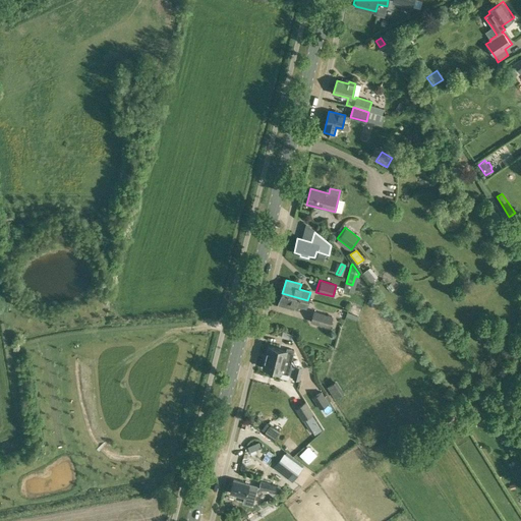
[(305,307),(307,300),(282,293),(279,304),(294,308),(296,304),(305,307)]
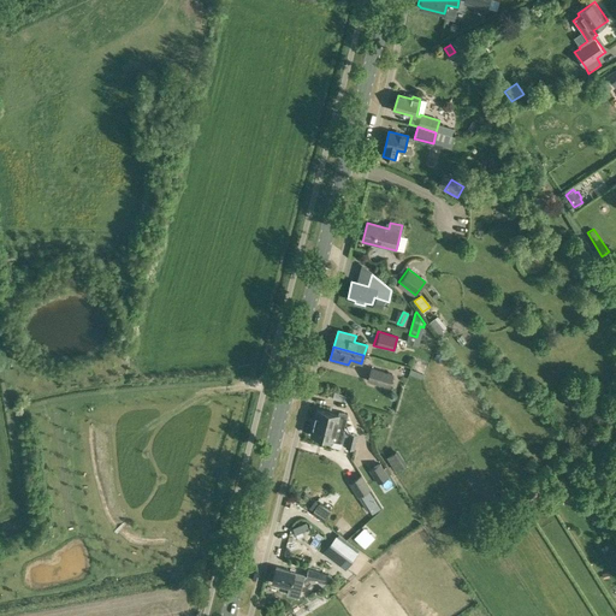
[(392,374),(372,368),(369,367),(365,380),(389,388),(392,374)]
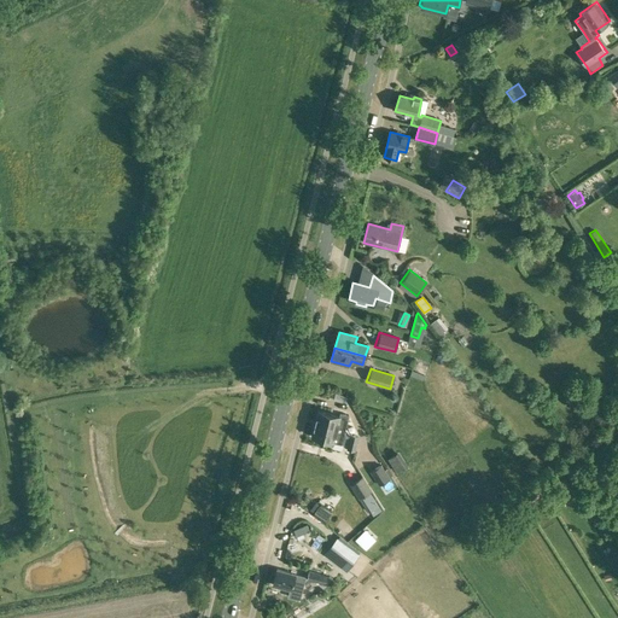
[(315,423),(345,430),(349,415),(340,413),(339,417),(319,410),(315,423)]
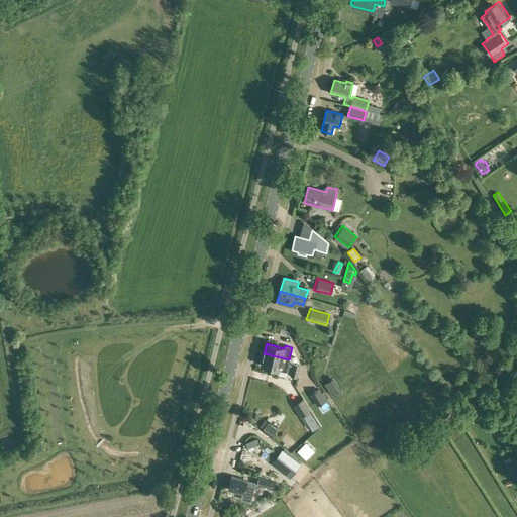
[(289,359),(264,353),(261,365),(271,367),(271,369),(277,371),(278,369),(288,371),(290,363),(288,363),(289,359)]
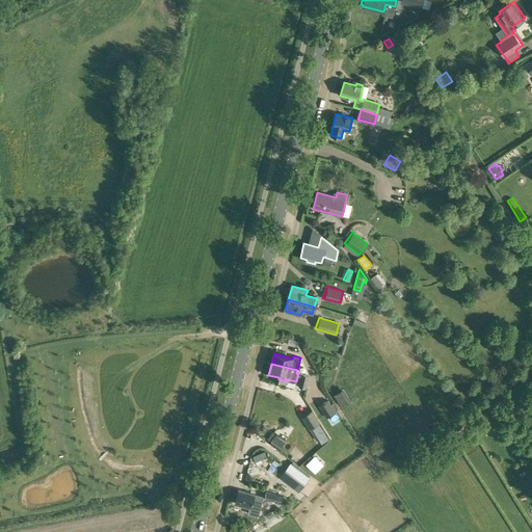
[(306,389),(309,376),(301,374),(299,387),(306,389)]
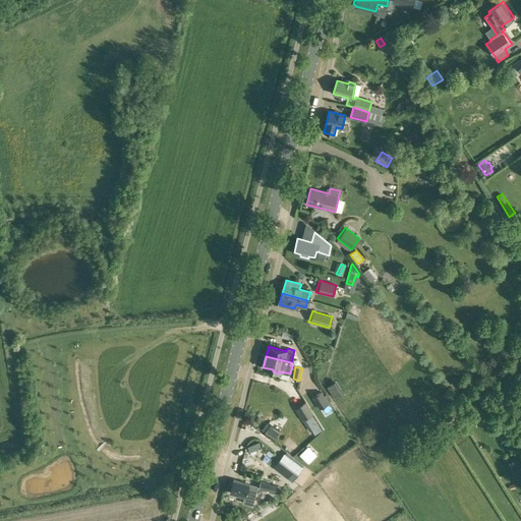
[(302,384),(306,390),(312,386),(308,380),(302,384)]
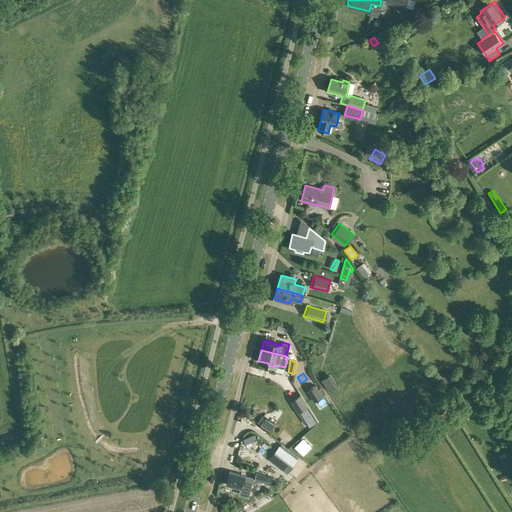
[(320,380),(328,392),(337,386),(329,374),(320,380)]
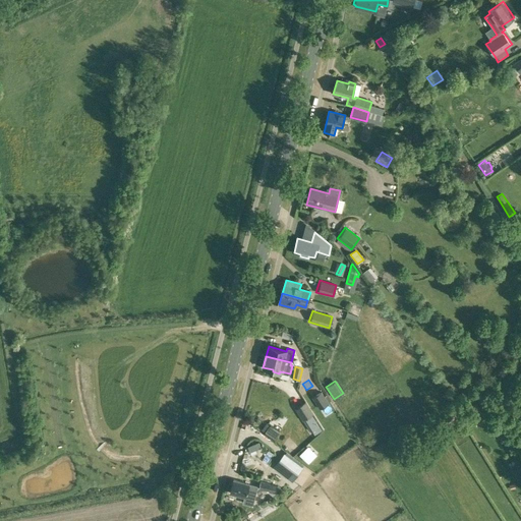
[(321,408),(329,403),(322,392),(312,398),(321,408)]
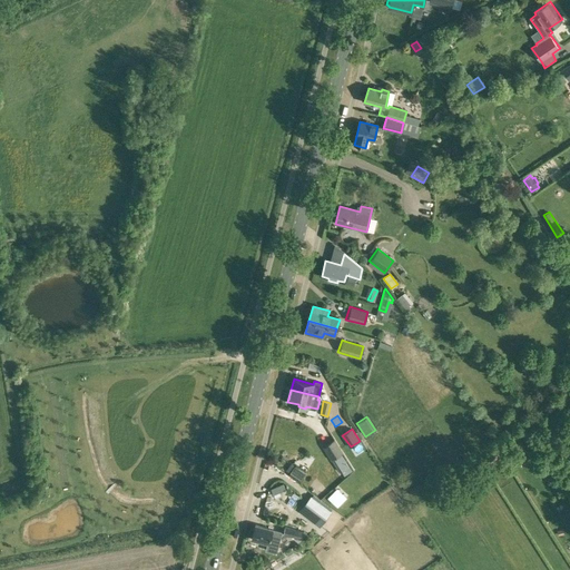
[(279,438),(274,455),(301,462),(305,444),(279,438)]
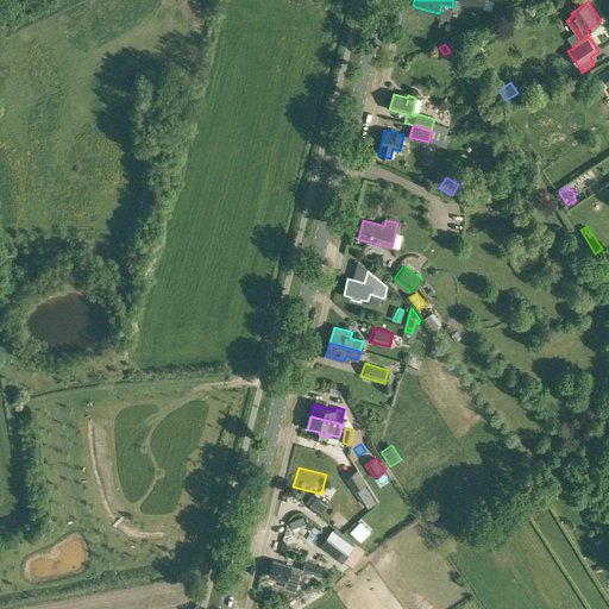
[(346,477),(355,490),(365,508),(375,502),(363,485),(366,483),(358,470),(346,477)]
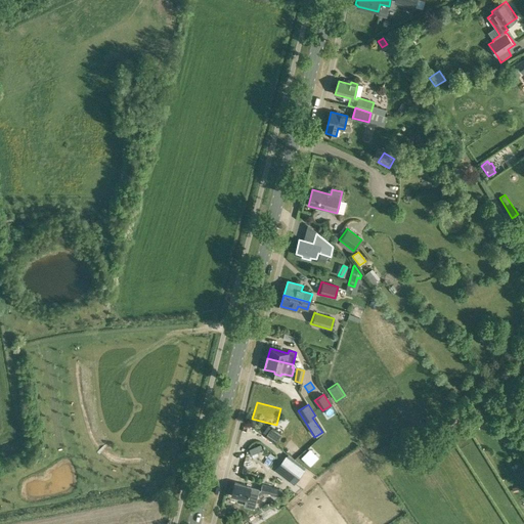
[(481,429),(486,425),(482,419),(477,422),(481,429)]
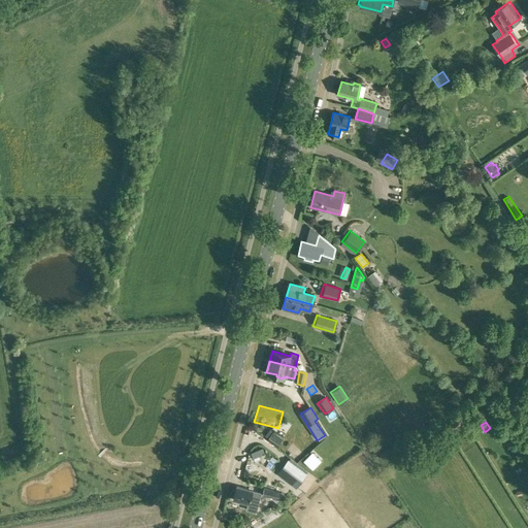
[(300,452),(291,444),(286,452),(295,459),(300,452)]
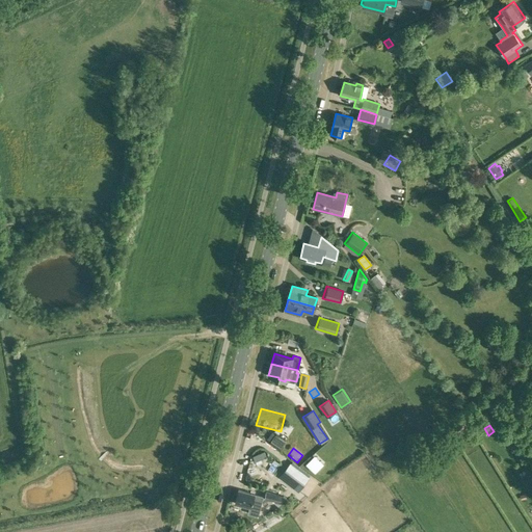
[(264,451),(253,456),(255,461),(266,457),(264,451)]
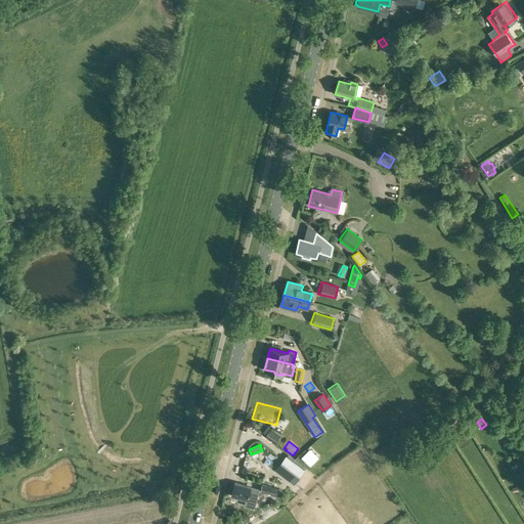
[(304,449),(301,454),(311,461),(314,455),(304,449)]
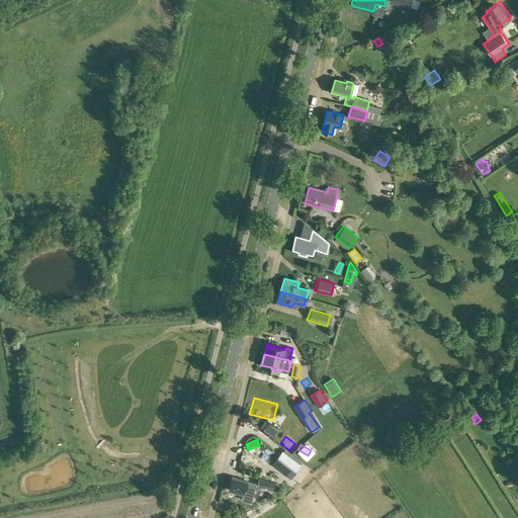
[(297,463),(282,452),(273,463),(289,476),(297,463)]
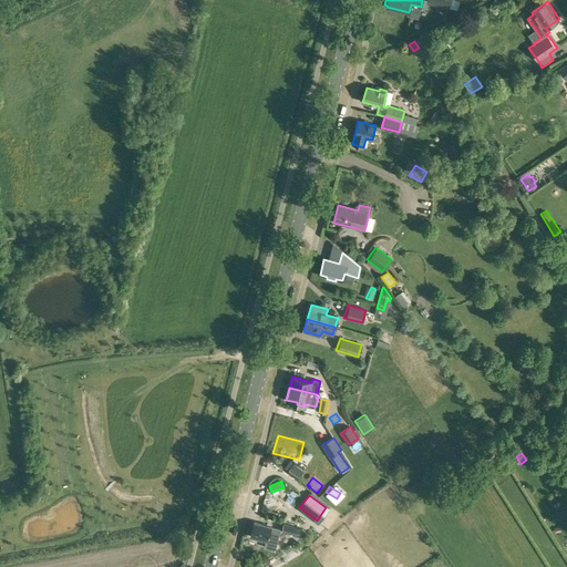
[(274,543),(278,529),(271,527),(255,523),(250,537),(267,542),(267,540),(274,543)]
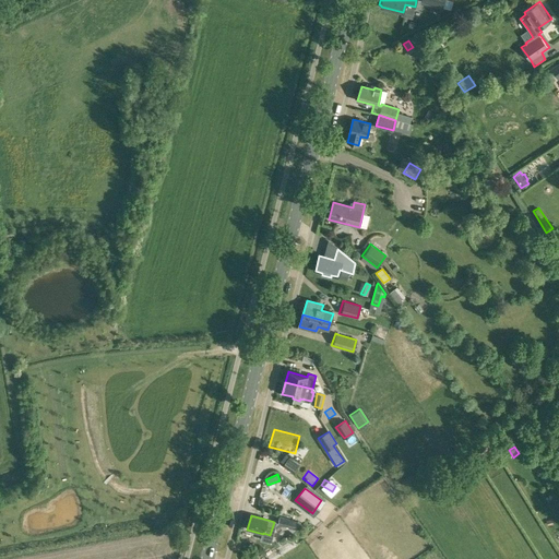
[(277,525),(287,527),(289,520),(280,518),(277,525)]
